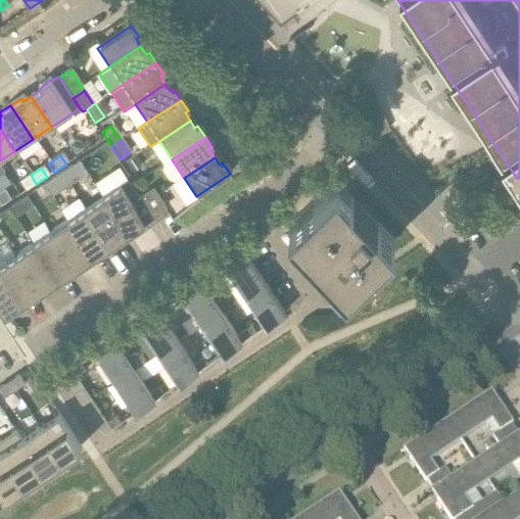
[(69,168),(59,175),(66,186),(78,179),(69,168)]
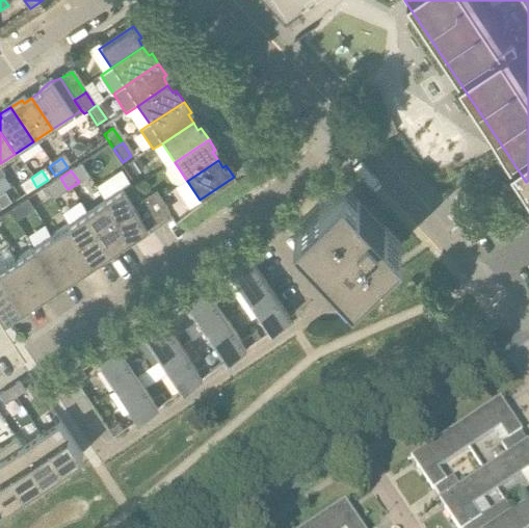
[(24,195),(36,187),(31,178),(19,186),(24,195)]
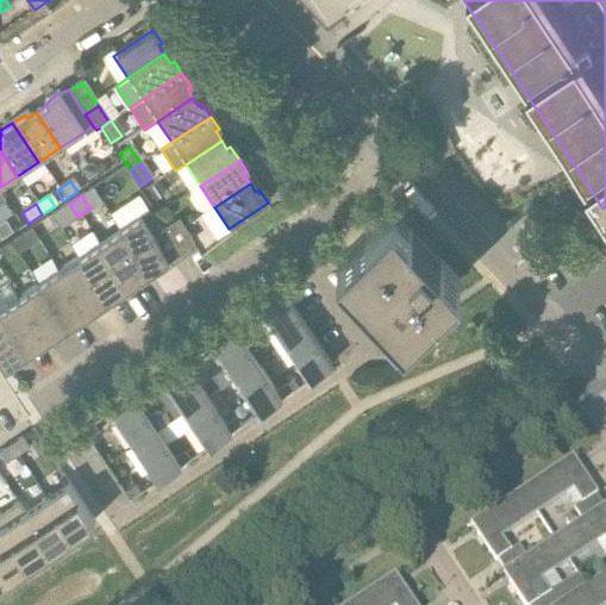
[(69,204),(57,212),(66,225),(77,217),(69,204)]
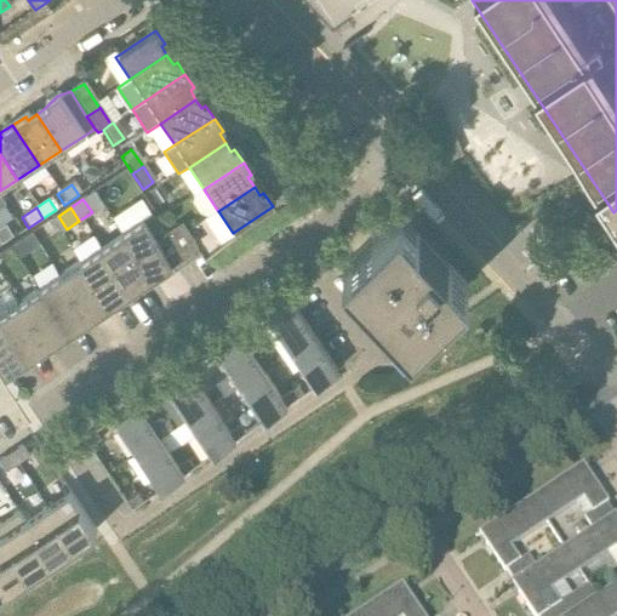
[(150,216),(119,237),(152,286),(173,272),(154,244),(164,237),(150,216)]
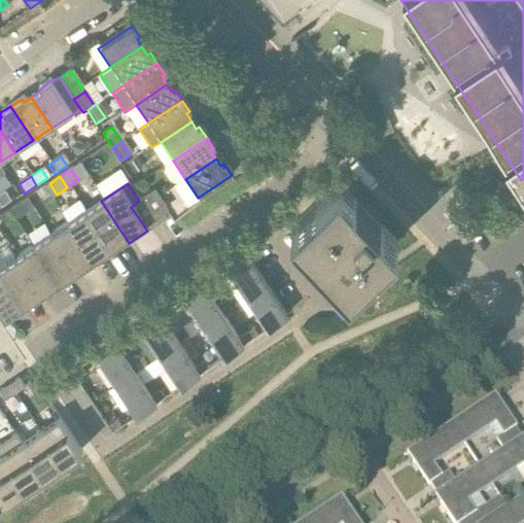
[(347,290),(372,267),(395,245),(337,183),(288,229),(347,290)]
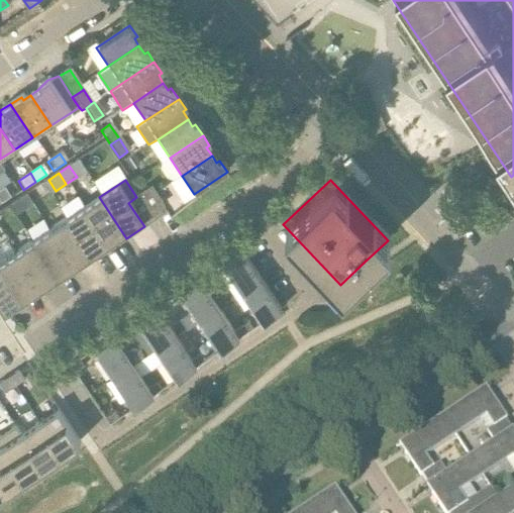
[(149,189),(139,196),(155,219),(166,212),(149,189)]
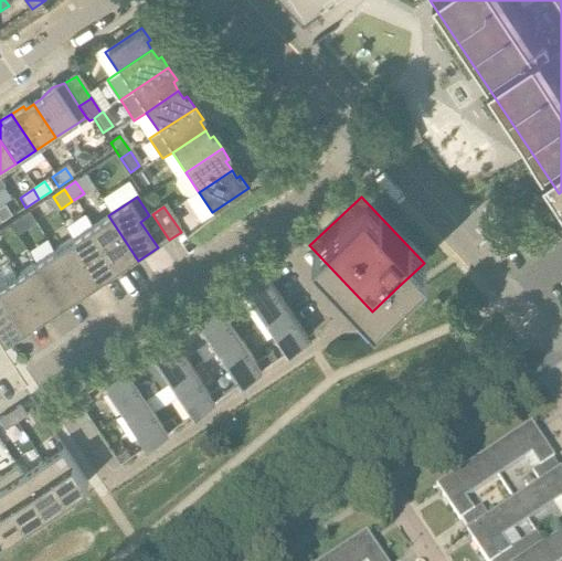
[(2,209),(0,210),(0,224),(9,219),(2,209)]
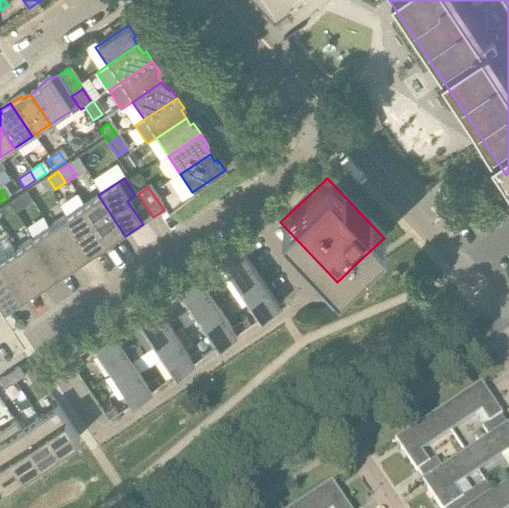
[(135,195),(127,201),(143,224),(153,217),(138,194),(135,195)]
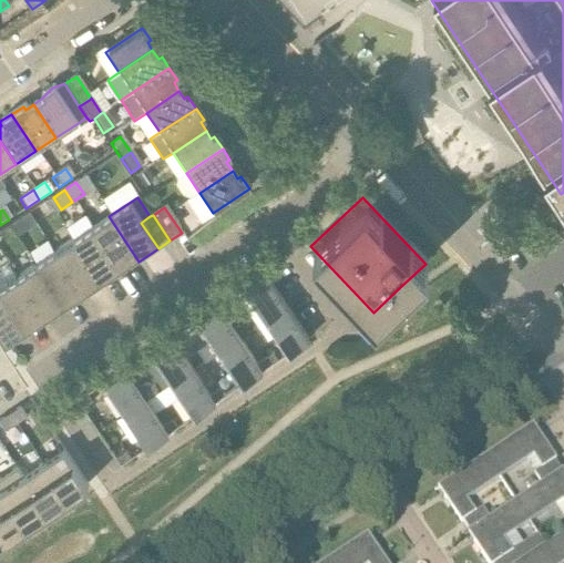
[(120,274),(139,262),(109,216),(90,228),(120,274)]
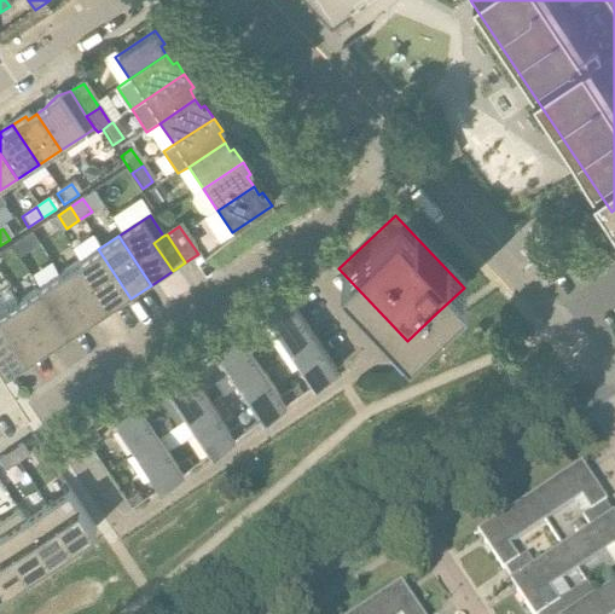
[(110,312),(131,299),(98,249),(77,262),(110,312)]
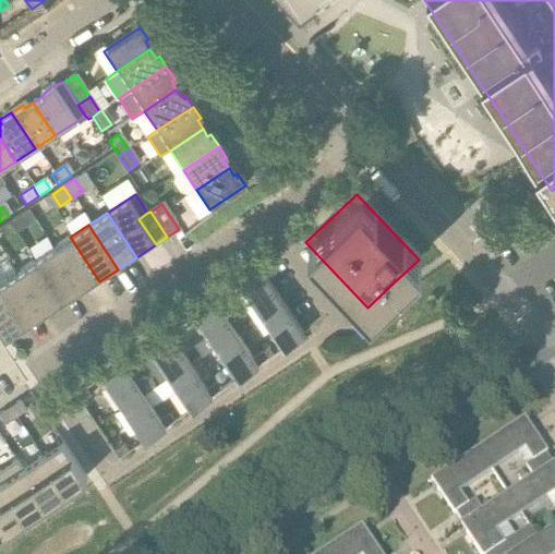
[(81,294),(99,281),(70,237),(51,250),(81,294)]
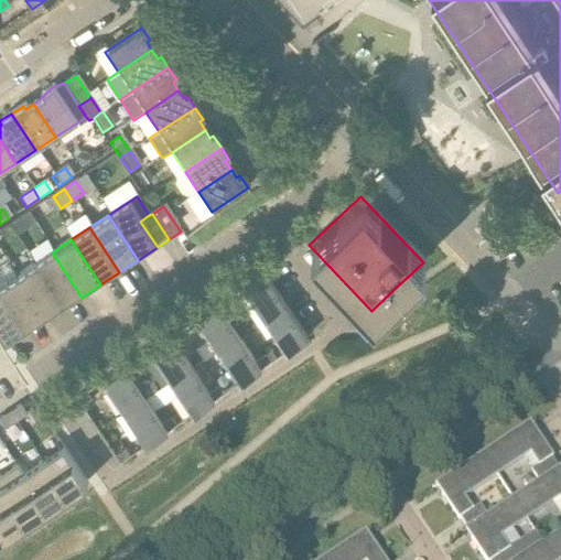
[(63,310),(82,298),(52,252),(33,265),(63,310)]
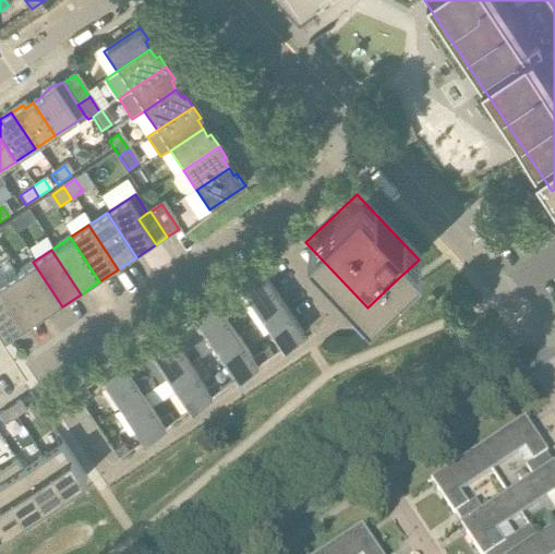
[(44,318),(62,306),(33,262),(14,274),(44,318)]
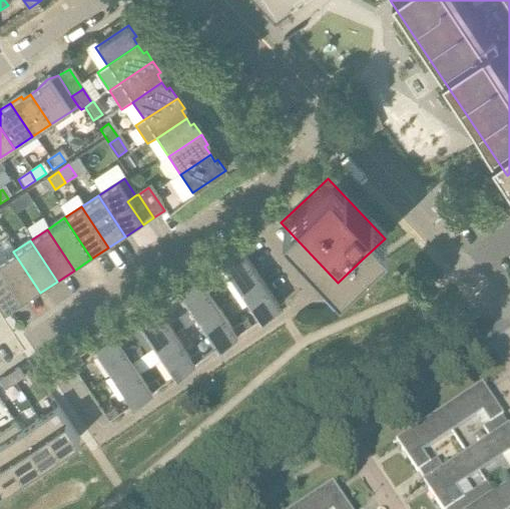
[(232,298),(259,281),(238,250),(212,268),(232,298)]
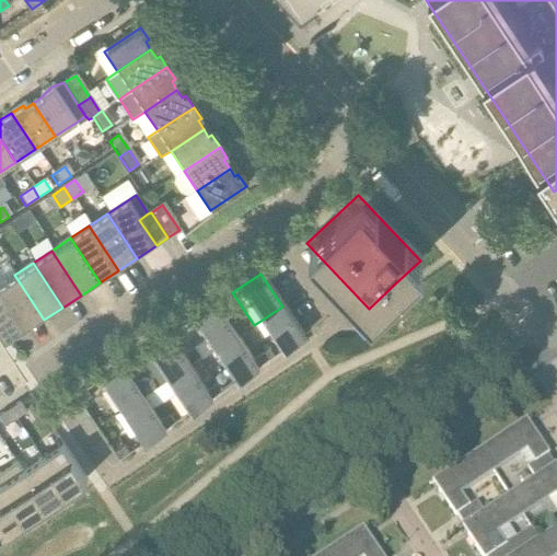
[(0,294),(25,333),(44,320),(14,275),(0,284),(0,294)]
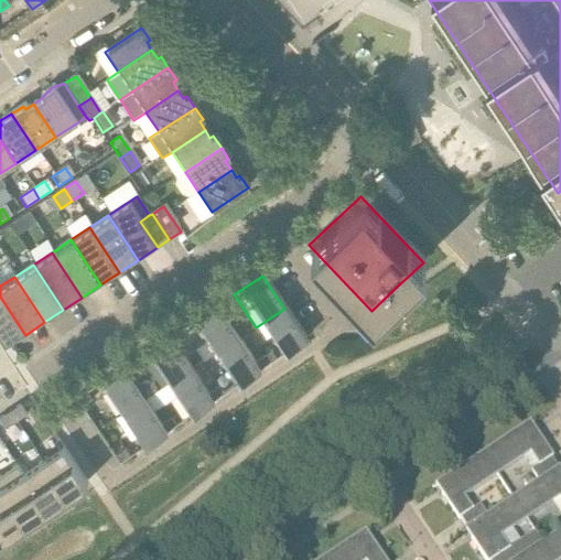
[(225,300),(215,307),(220,314),(229,308),(237,303),(232,295),(225,300)]
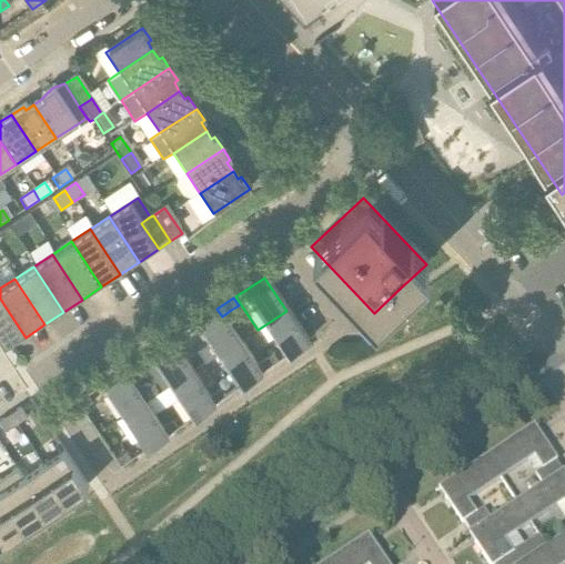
[(0,340),(7,350),(26,338),(0,299),(0,340)]
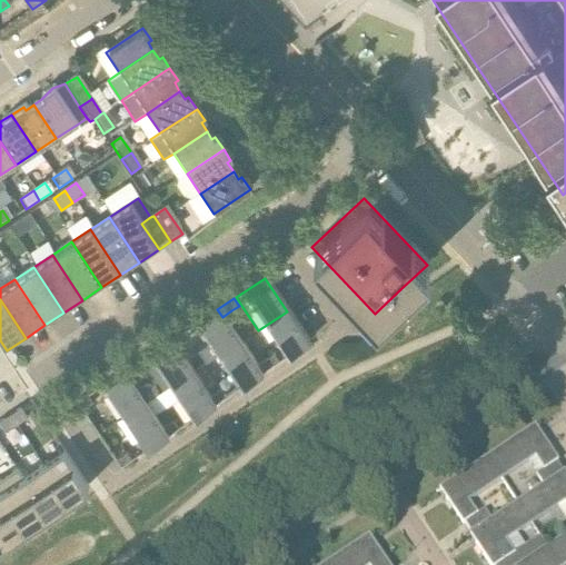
[(218,354),(238,340),(222,317),(217,309),(197,323),(218,354)]
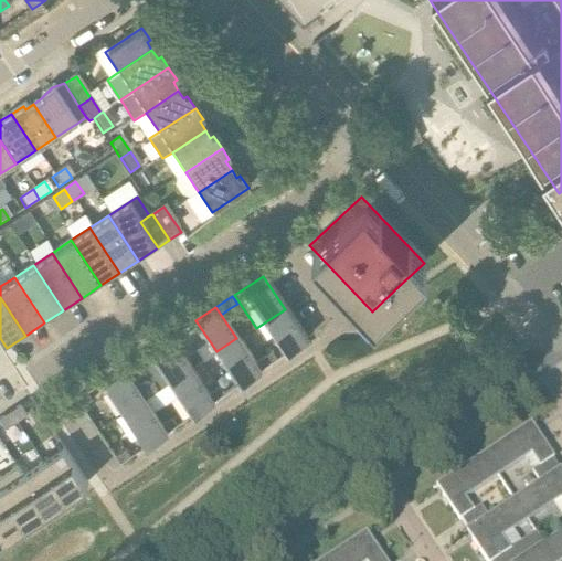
[(285,353),(306,340),(285,309),(256,328),(266,341),(274,336),(285,353)]
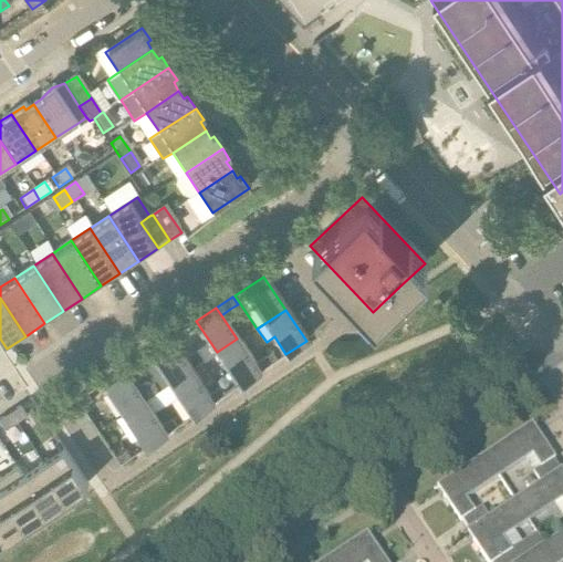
[(178,333),(169,339),(174,346),(184,340),(178,333)]
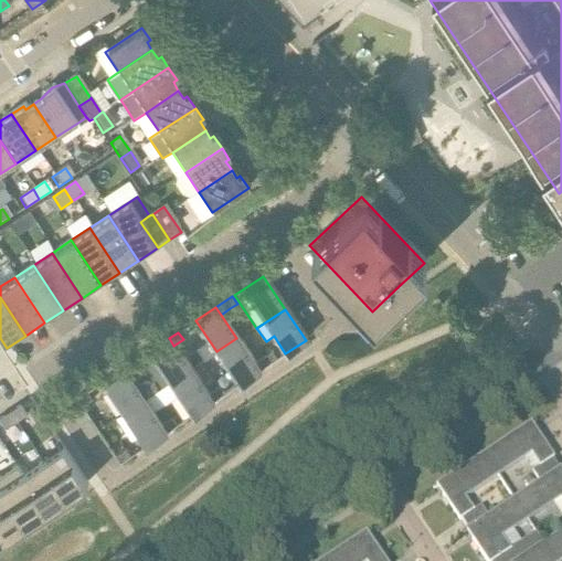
[(239,385),(258,372),(254,364),(236,338),(216,351),(239,385)]
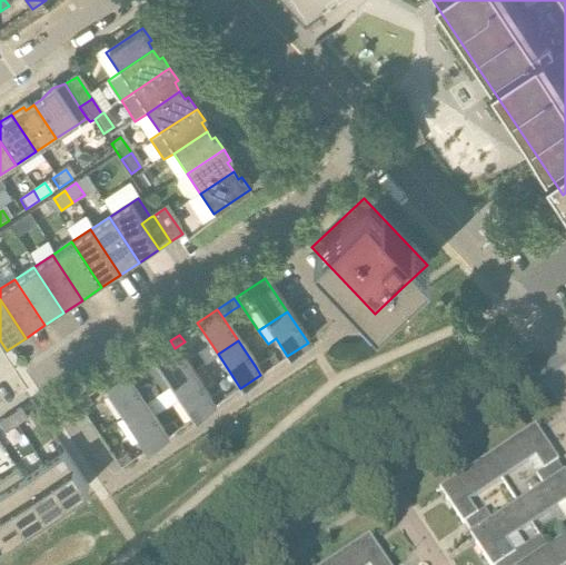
[(162,390),(191,373),(175,348),(170,342),(150,354),(157,365),(149,370),(162,390)]
